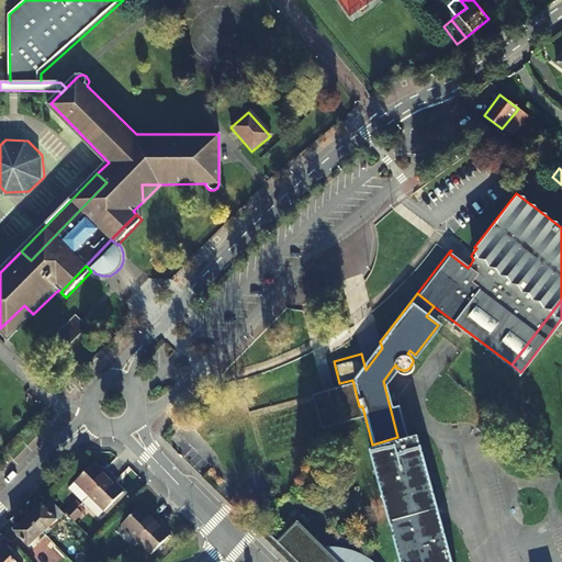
[(0,329),(9,339),(33,314),(24,305),(0,328),(0,329)]
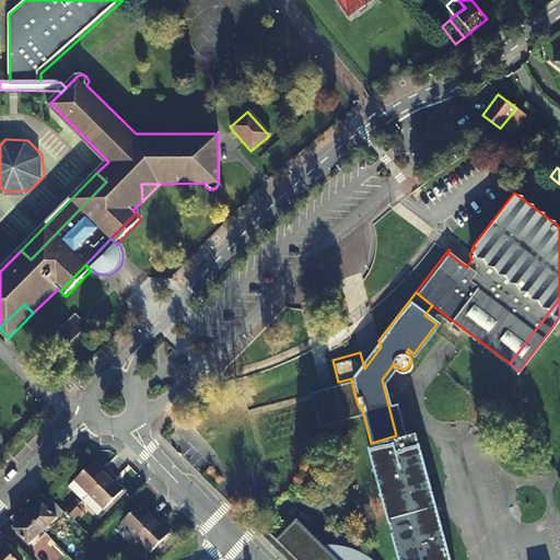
[(67,346),(88,326),(76,314),(55,334),(67,346)]
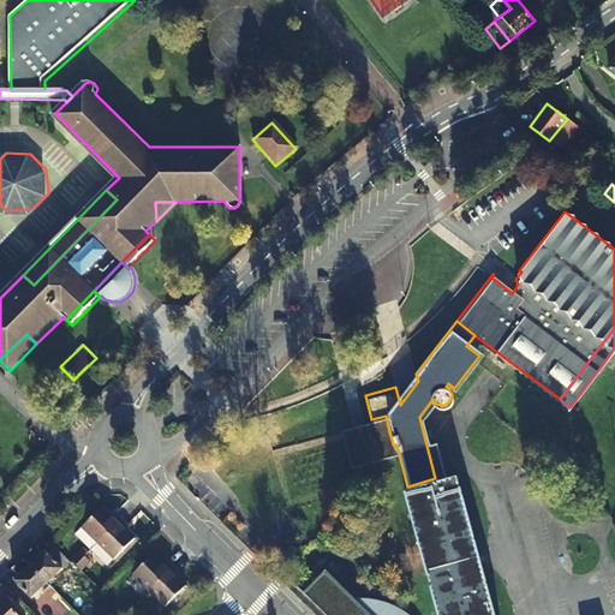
[(429,441),(423,418),(435,402),(434,402),(433,399),(419,417),(435,478),(446,476),(436,440),(429,441)]
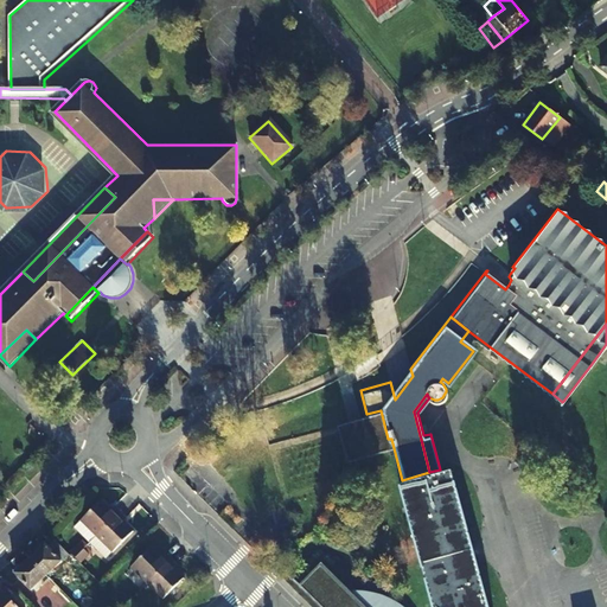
[(337,425),(345,457),(393,443),(391,439),(388,439),(381,410),(366,414),(366,416),(337,425)]
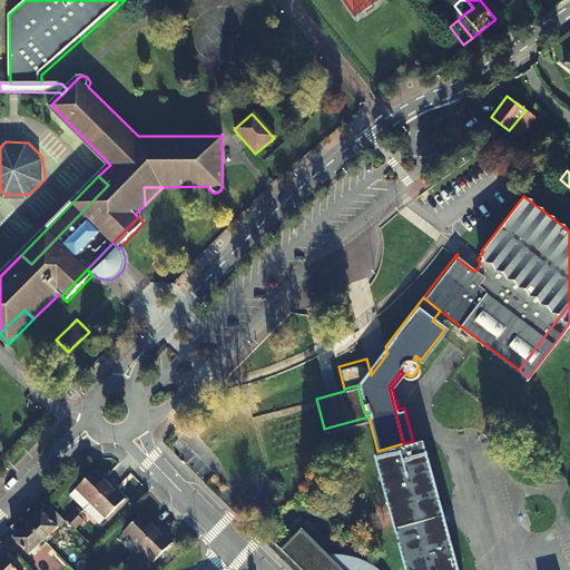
[(315,396),(316,399),(344,391),(344,389),(315,396)]
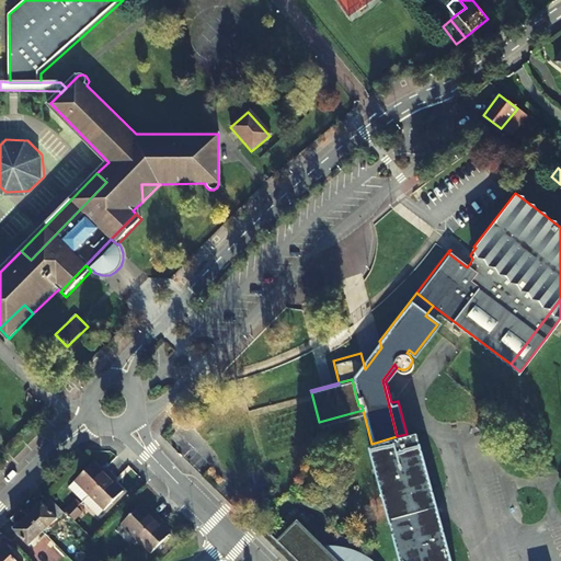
[(371,444),(367,445),(399,560),(375,560),(374,559),(362,551),(348,546),(334,546),(328,546),(298,517),(278,537),(265,525),(264,526),(299,560),(450,560),(415,432),(407,434),(397,436),(371,444)]
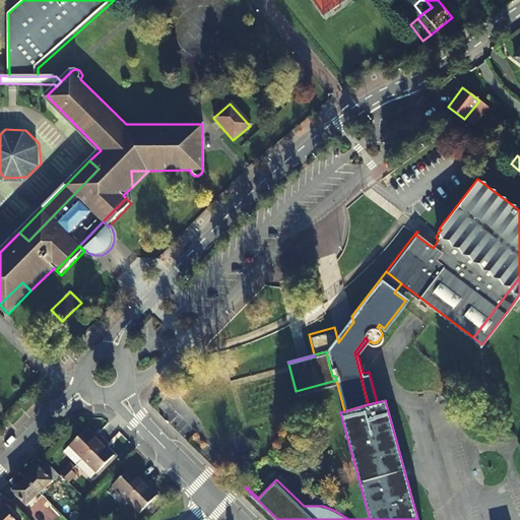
[(82,457),(104,436),(99,431),(95,434),(86,425),(69,444),(82,457)]
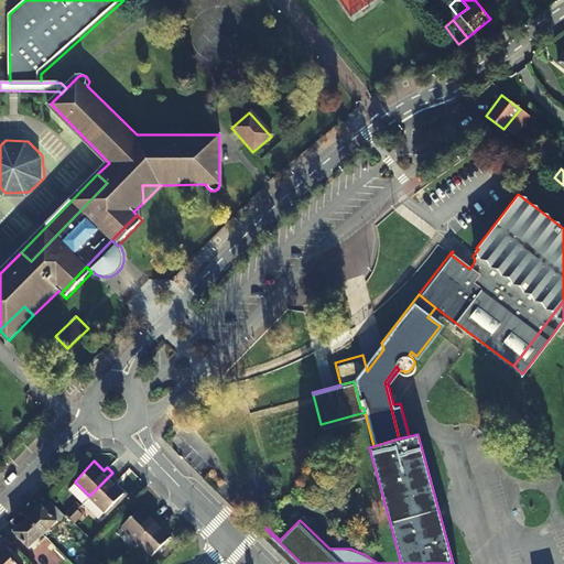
[(89,496),(105,510),(123,491),(115,481),(118,477),(112,473),(89,496)]
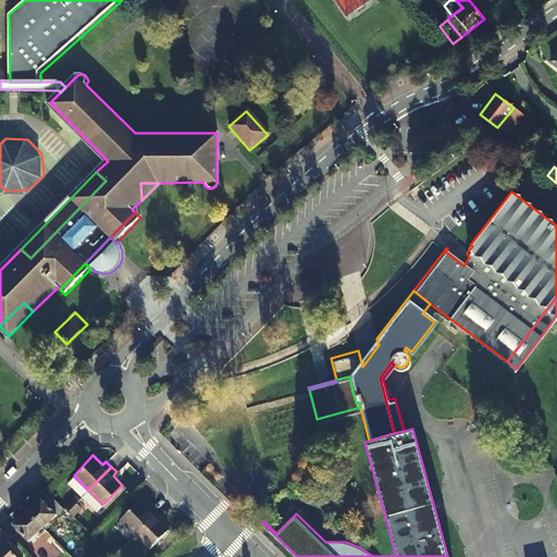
[(103,504),(88,490),(83,496),(98,510),(103,504)]
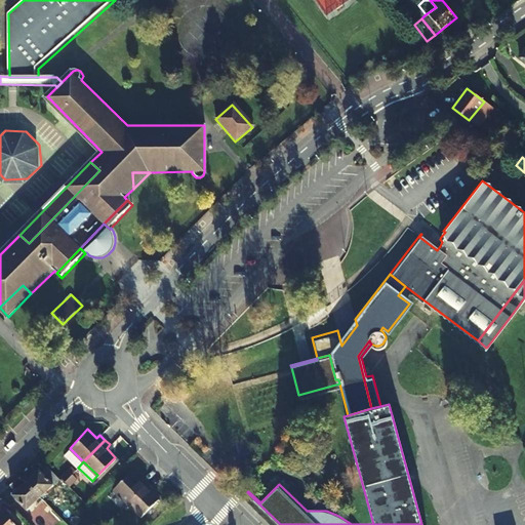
[(25,483),(39,497),(58,479),(47,468),(41,473),(38,470),(25,483)]
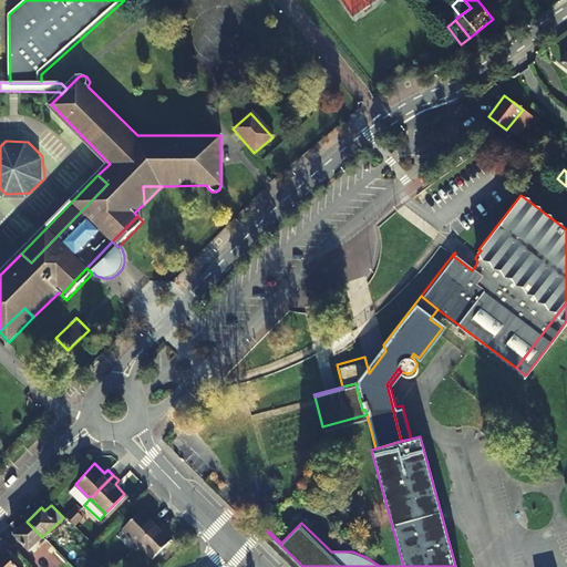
[(66,514),(71,518),(79,511),(73,506),(66,514)]
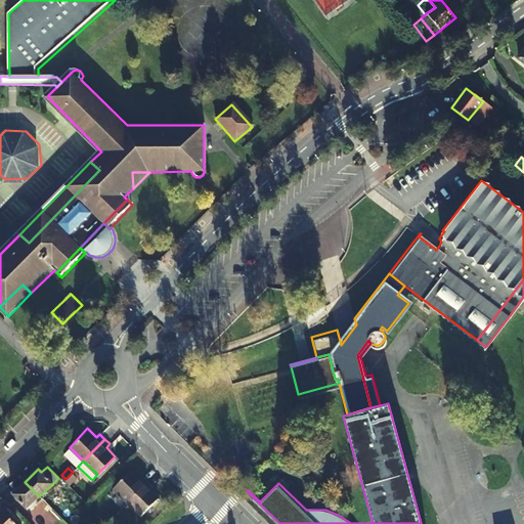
[(127,501),(147,479),(142,474),(139,477),(130,469),(113,487),(127,501)]
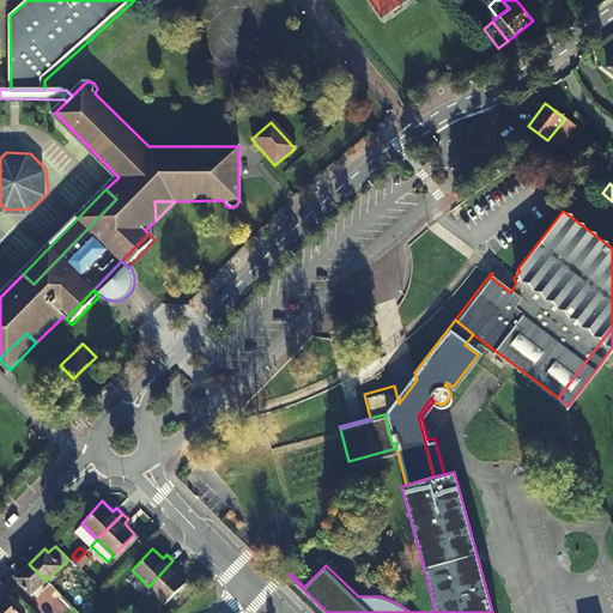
[(85,552),(77,560),(83,566),(91,558),(85,552)]
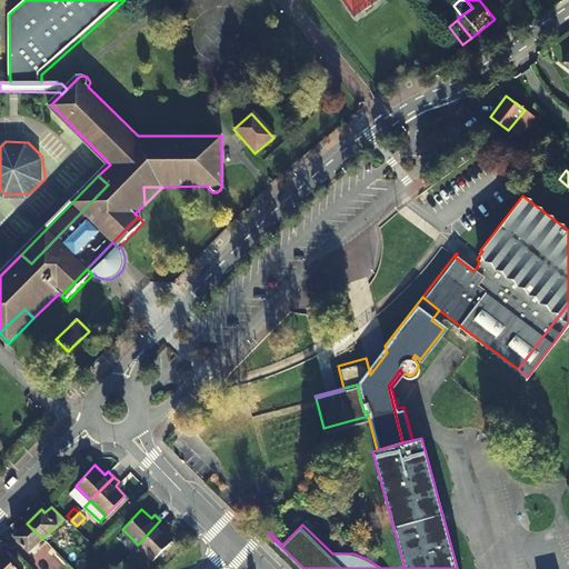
[(160,520),(138,545),(152,558),(171,538),(162,529),(166,526),(160,520)]
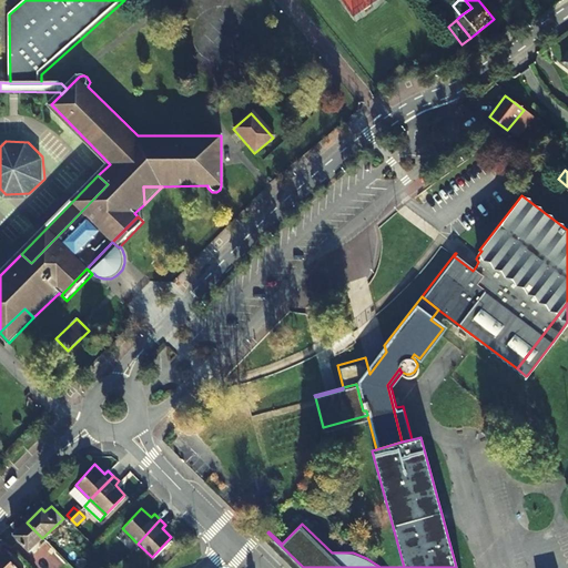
[(29,553),(42,538),(27,523),(13,536),(29,553)]
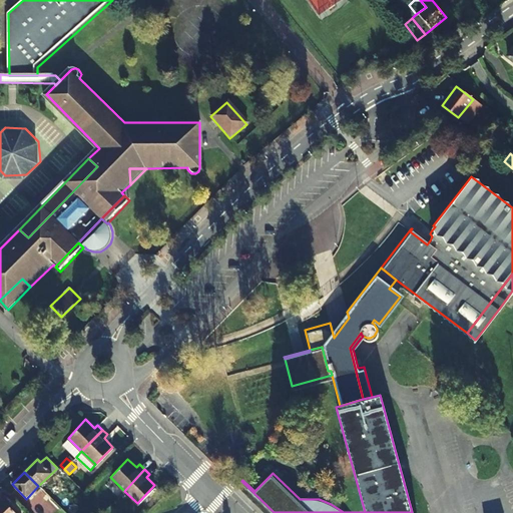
[(104,511),(111,504),(107,499),(100,506),(104,511)]
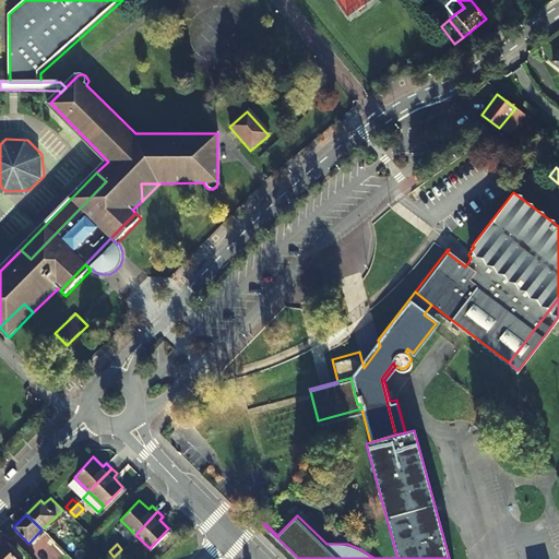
[(0,558),(16,558),(3,545),(0,548),(0,558)]
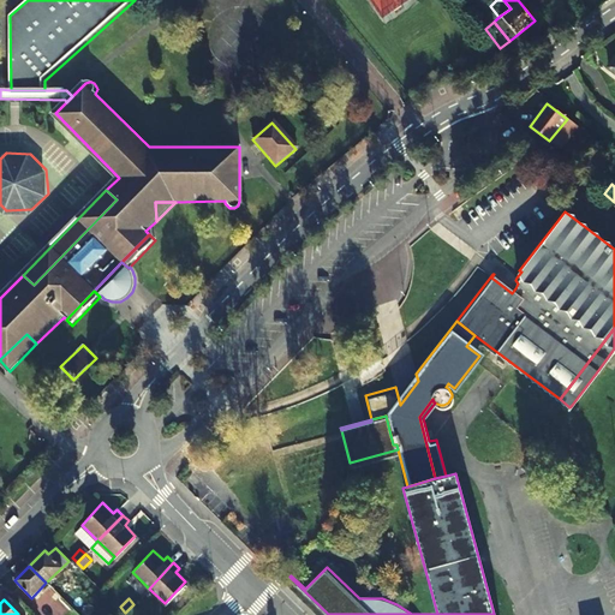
[(133,604),(125,613),(127,614),(135,614),(141,610),(133,604)]
